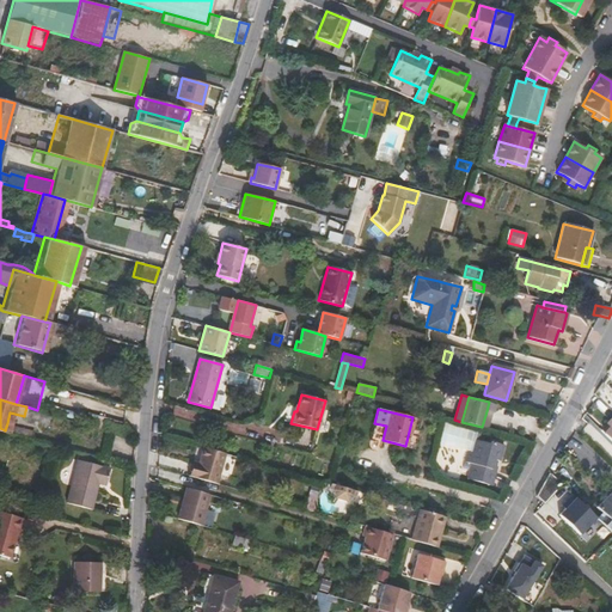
[(611,418),(609,423),(601,432),(611,441),(611,418)]
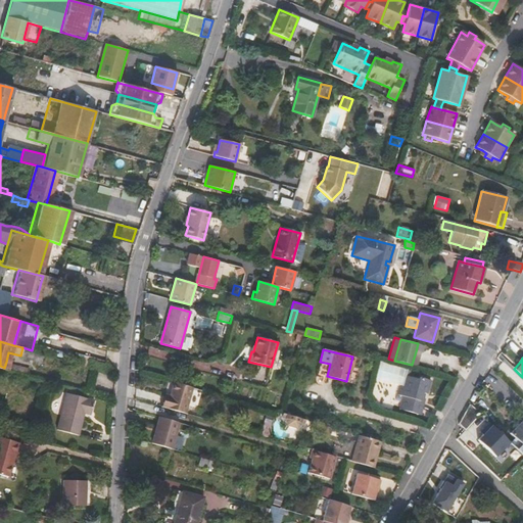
[(27,367),(6,362),(4,368),(25,373),(27,367)]
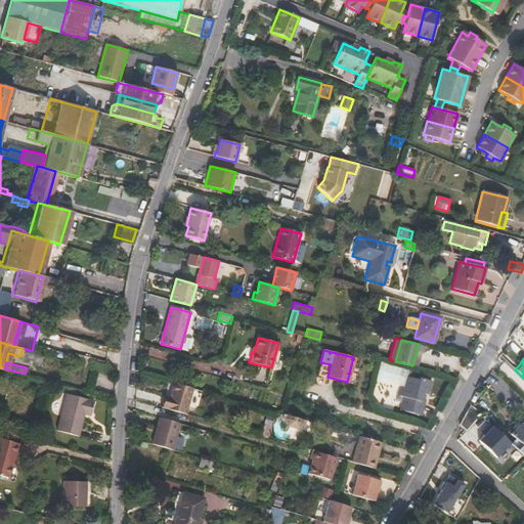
[(317,375),(328,377),(331,364),(320,362),(317,375)]
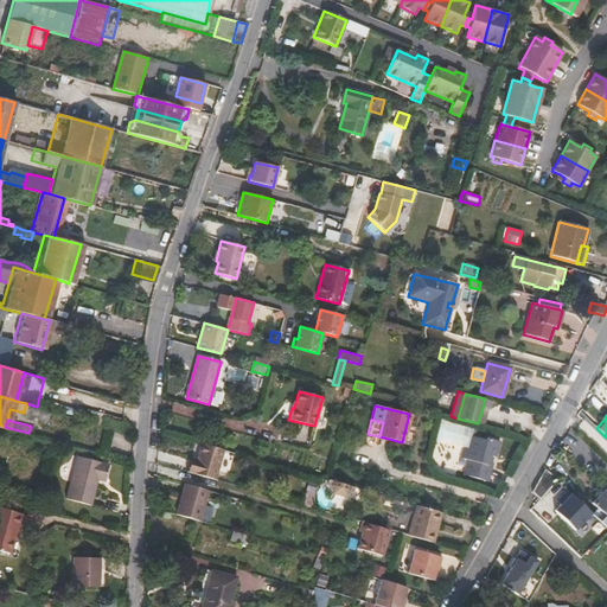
[(494,458),(499,441),(487,438),(486,441),(474,438),(471,449),(465,447),(461,459),(467,460),(464,474),(487,481),(493,462),(490,462),(491,457),(494,458)]
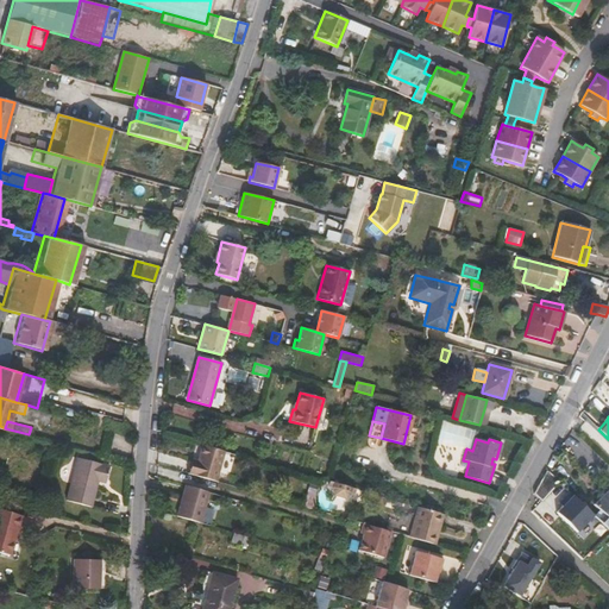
[(225,452),(201,445),(196,462),(193,475),(215,482),(225,452)]
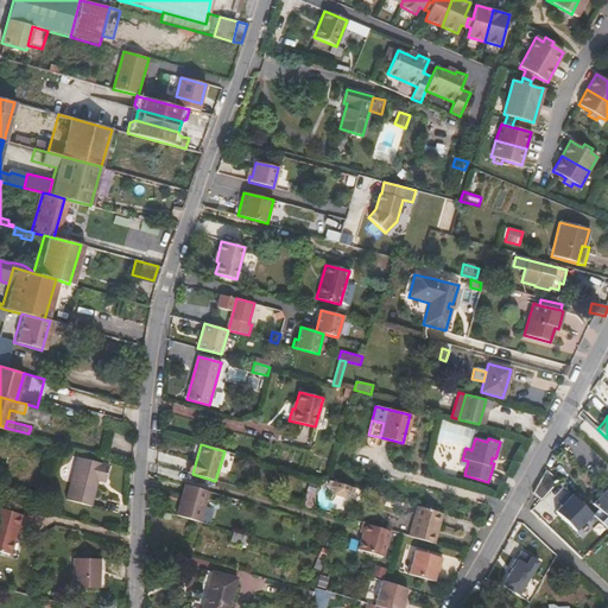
[(109,466),(77,457),(67,500),(90,506),(97,481),(105,483),(109,466)]
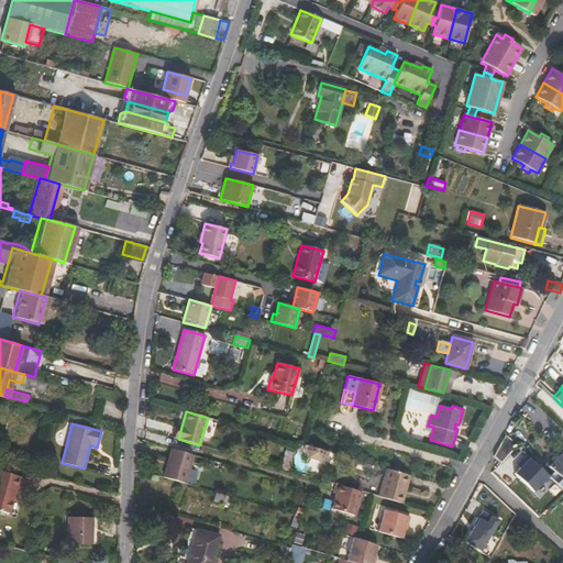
[(503,431),(490,452),(497,459),(507,449),(515,442),(503,431)]
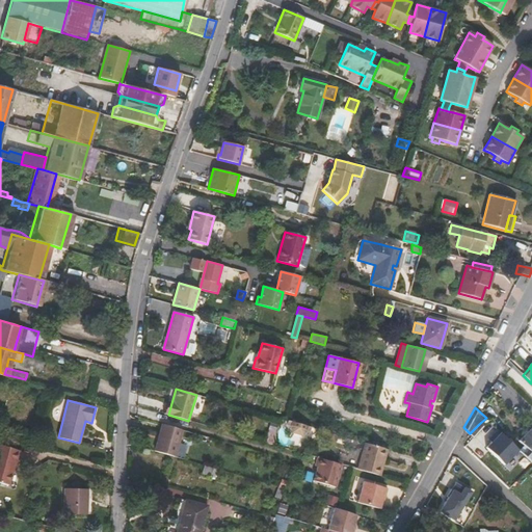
[(182,429),(161,424),(154,451),(175,456),(182,429)]
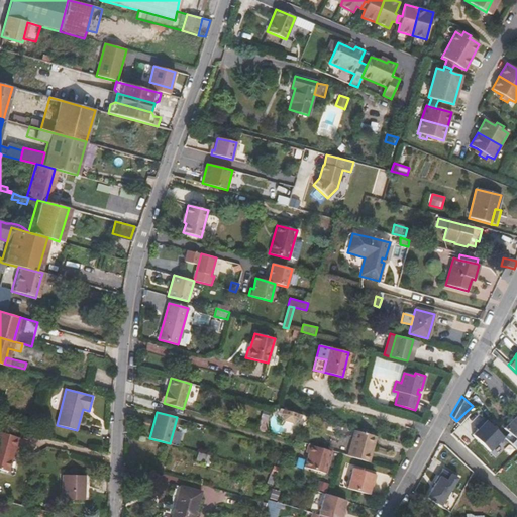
[(516,419),(509,412),(504,417),(507,420),(501,425),(513,437),(509,441),(516,448),(516,419)]
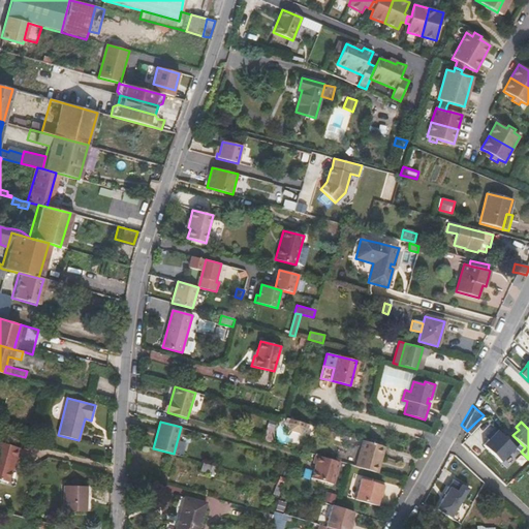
[(500,463),(515,448),(494,428),(489,434),(491,436),(488,439),(483,445),(500,463)]
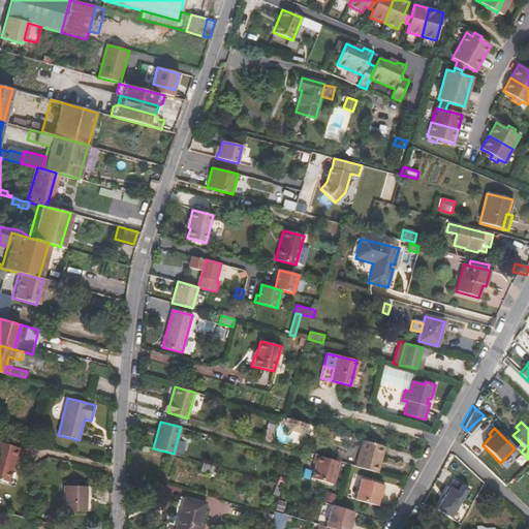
[(380,463),(385,447),(363,440),(354,467),(374,472),(377,462),(380,463)]
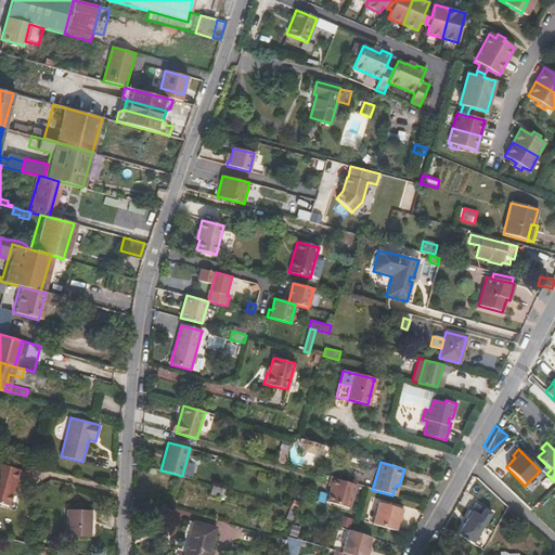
[(11,480),(15,481),(18,468),(0,463),(0,501),(4,503),(9,489),(11,480)]
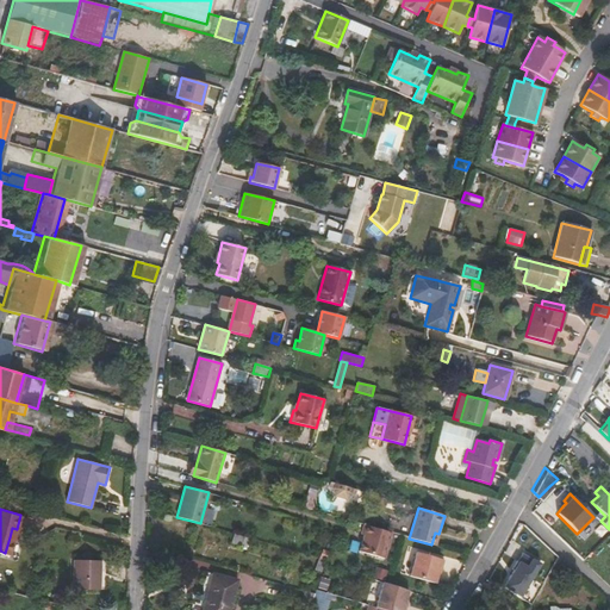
[(391,533),(363,526),(361,535),(363,535),(359,552),(384,559),(391,533)]
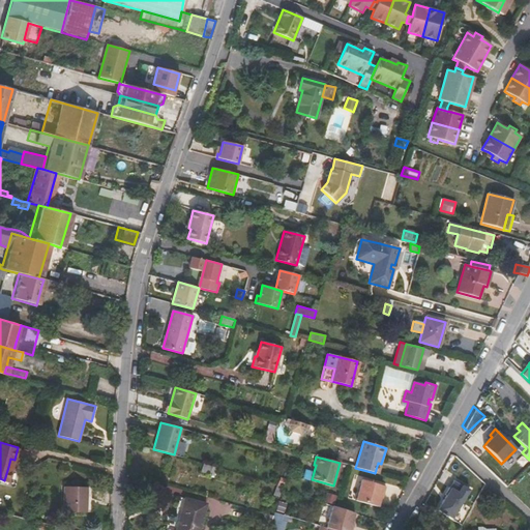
[(215,468),(203,464),(201,472),(213,475),(215,468)]
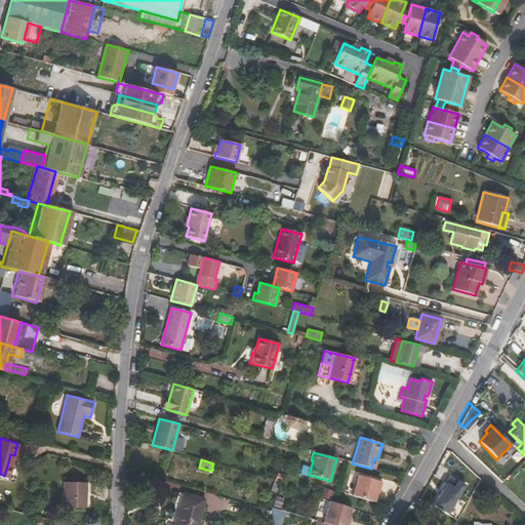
[(74,502),(80,479),(55,473),(49,496),(74,502)]
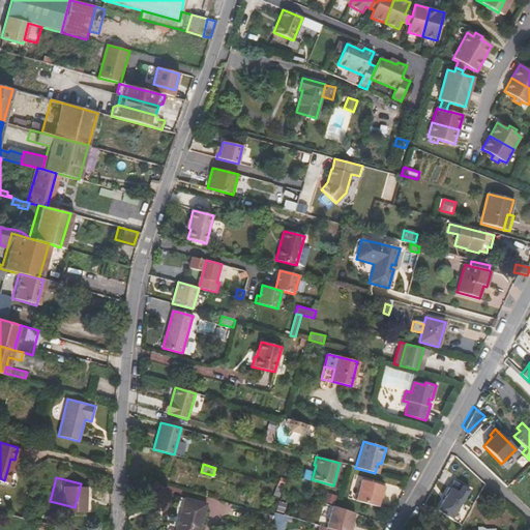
[(377,507),(381,494),(383,495),(385,488),(386,487),(361,479),(361,480),(355,501),(377,507)]
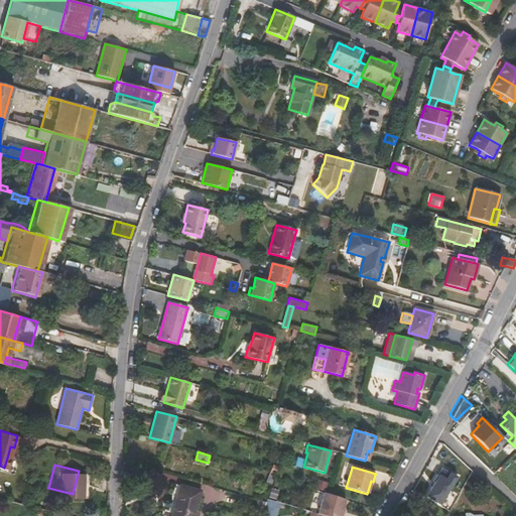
[(425,498),(439,506),(456,478),(441,469),(437,476),(436,476),(432,482),(434,483),(425,498)]
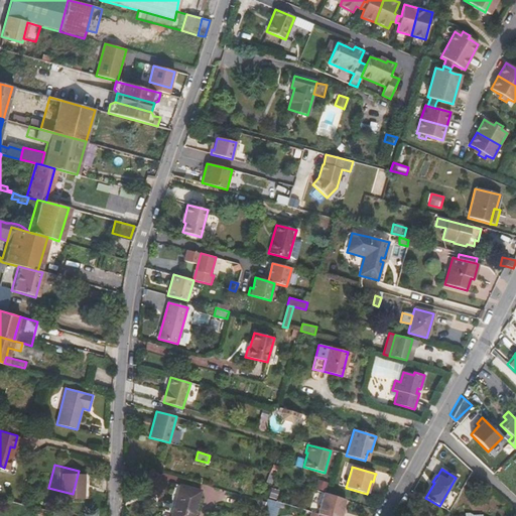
[(84,473),(79,471),(73,494),(78,496),(84,473)]
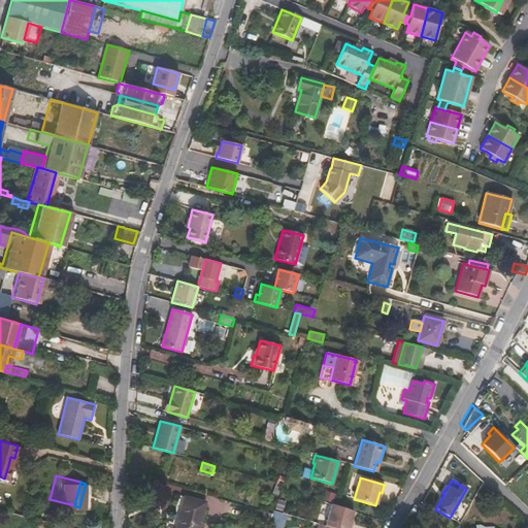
[(484,483),(470,504),(479,508),(490,488),(484,483)]
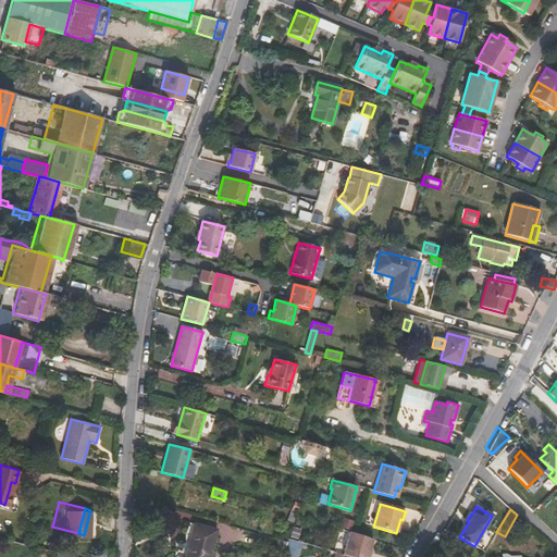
[(341,528),(350,531),(354,521),(343,518),(341,528)]
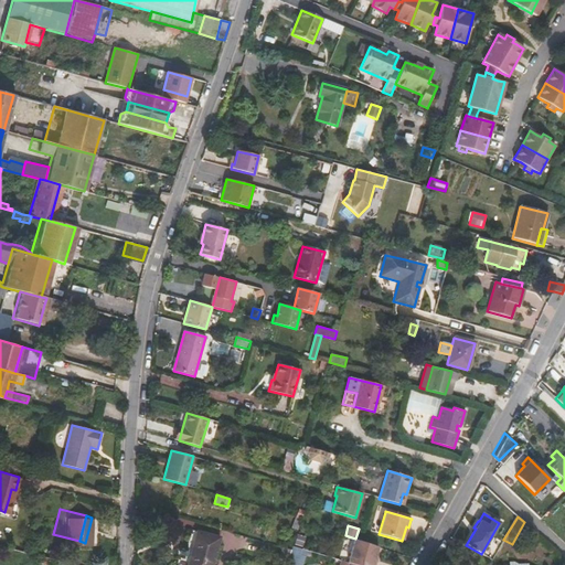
[(212,564),(220,537),(198,532),(191,553),(192,554),(189,564),(212,564)]
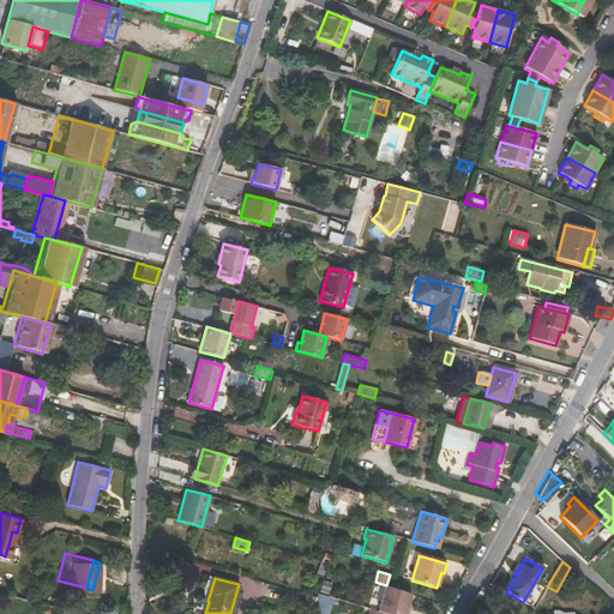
[(321,591),(327,594),(331,584),(324,583),(321,591)]
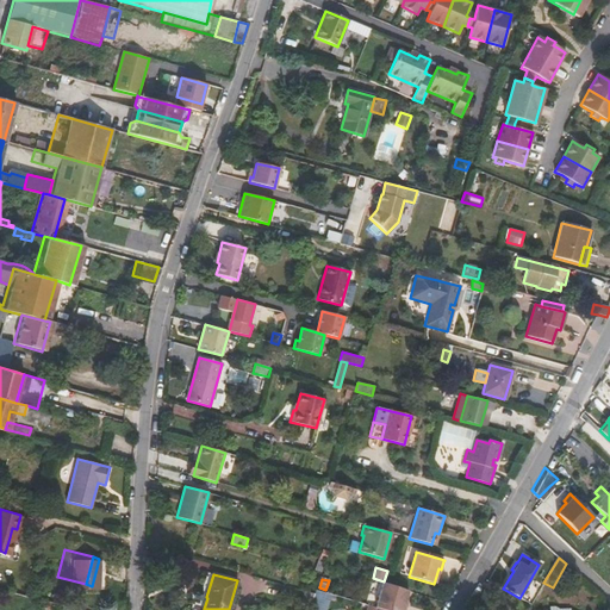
[(383,583),(375,608),(383,609),(405,609),(406,607),(404,605),(408,591),(383,583)]
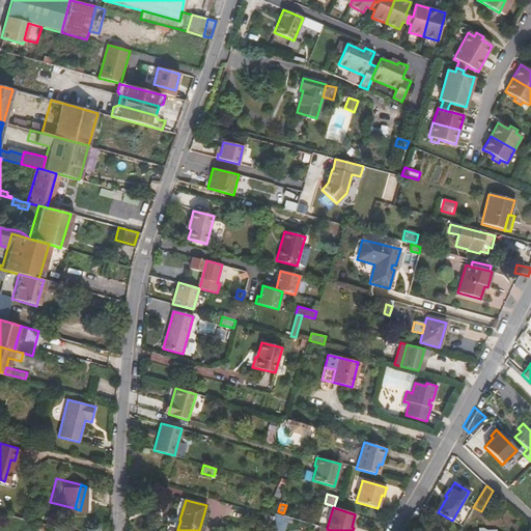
[(262,526),(270,529),(273,516),(266,514),(262,526)]
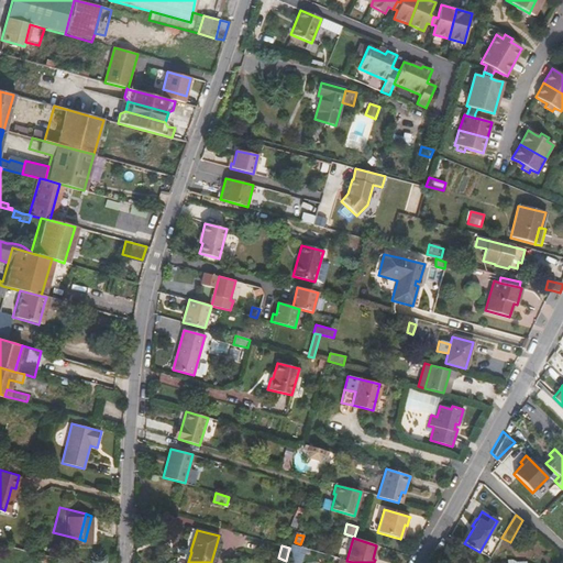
[(288,562),(298,562),(301,554),(293,551),(288,562)]
